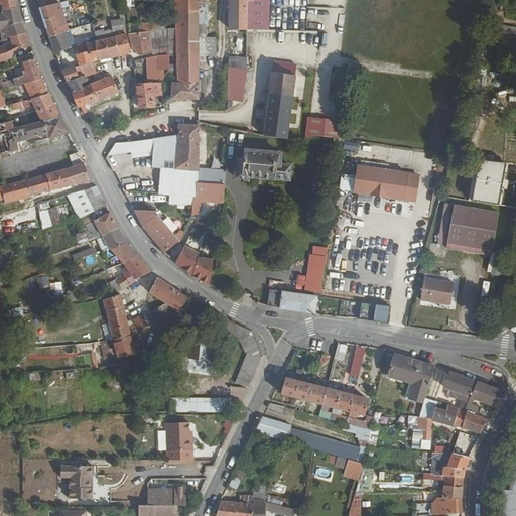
[(0,0),(0,5),(1,5),(2,11),(16,9),(14,0),(0,0)]
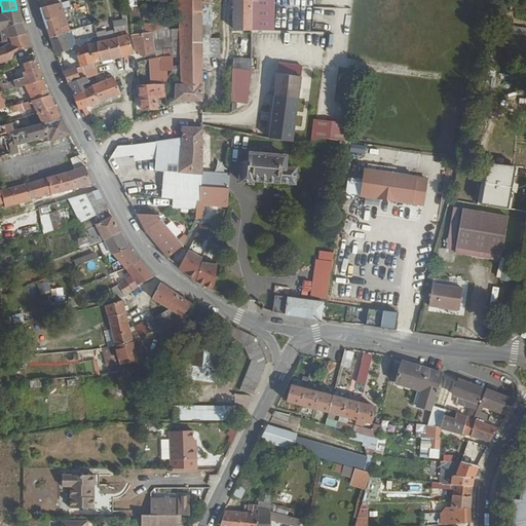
[(180,0),(181,3),(181,10),(181,20),(180,31),(173,32),(173,38),(180,37),(180,70),(173,70),(173,72),(173,79),(181,78),(181,85),(177,85),(177,102),(202,102),(203,102),(204,64),(211,64),(211,58),(220,58),(221,39),(212,39),(212,0),(180,0)]
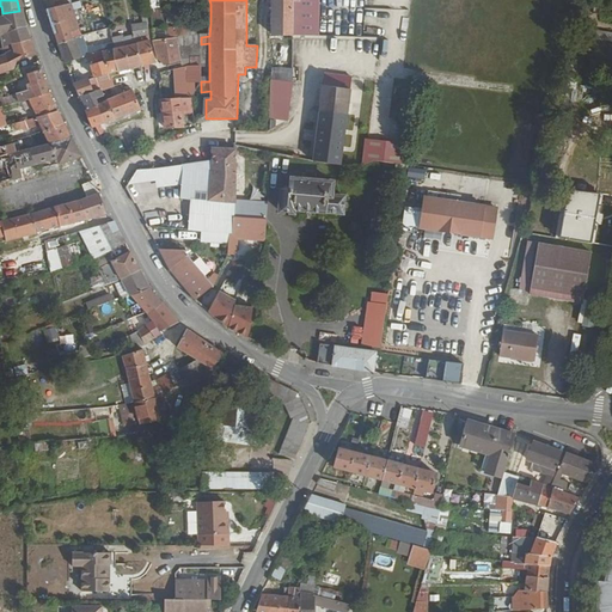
[(274,0),(274,35),(295,35),(295,0),(274,0)]
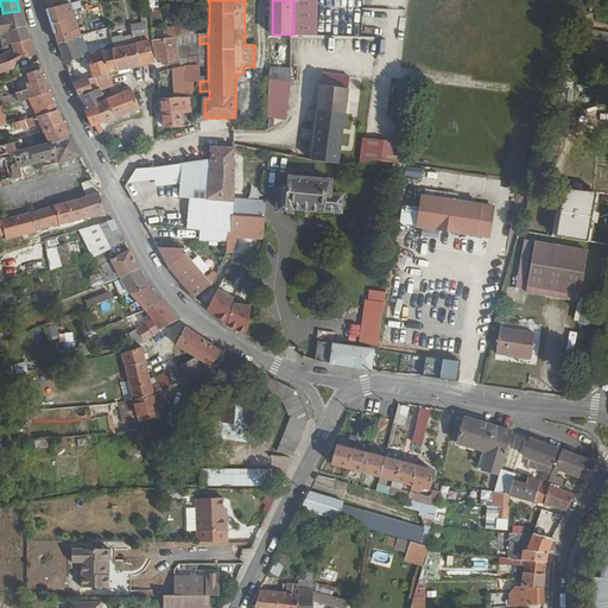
[(293,0),(293,35),(317,36),(317,0),(293,0)]
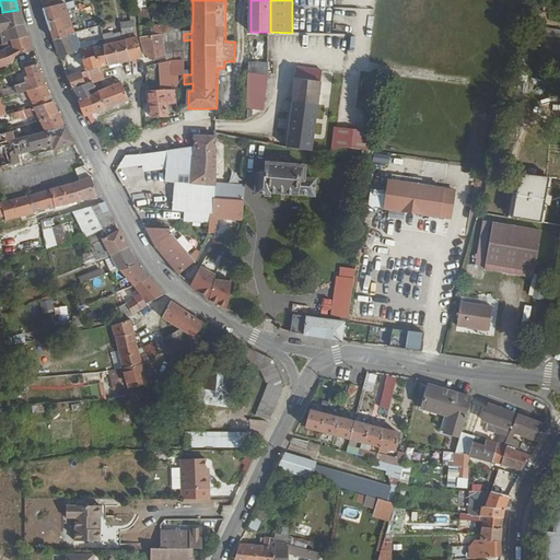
[(42,8),(48,25),(50,31),(62,27),(56,6),(42,8)]
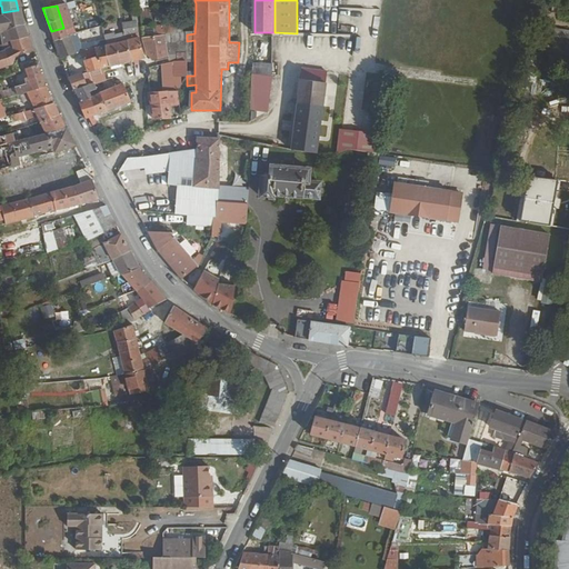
[(0,17),(0,31),(0,32),(1,38),(9,37),(10,41),(28,37),(25,27),(20,10),(18,10),(2,12),(3,17),(0,17)]
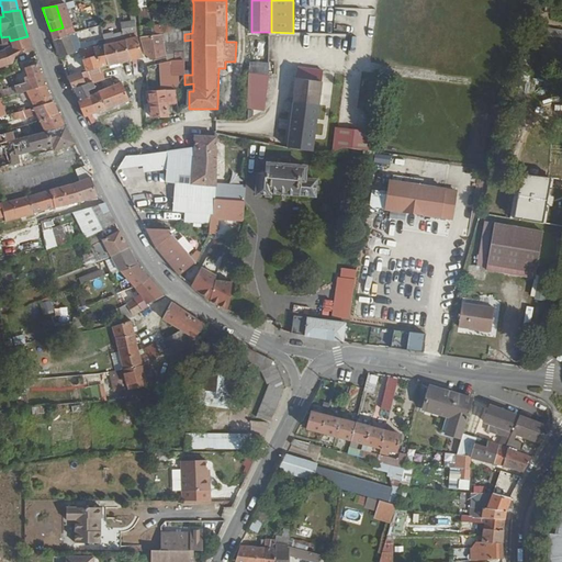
[(124,25),(125,34),(125,35),(138,33),(137,23),(124,25)]
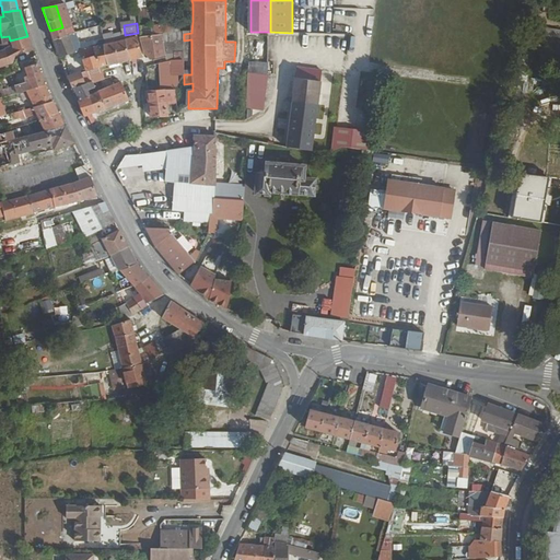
[(557,36),(558,30),(544,26),(543,34),(557,36)]
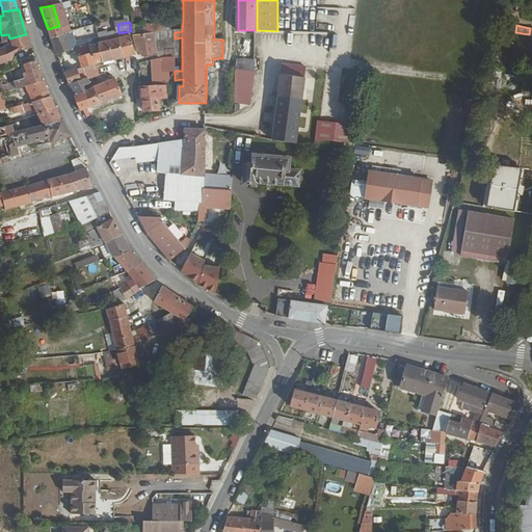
[(60,30),(59,26),(48,29),(50,37),(61,34),(61,32),(60,30)]
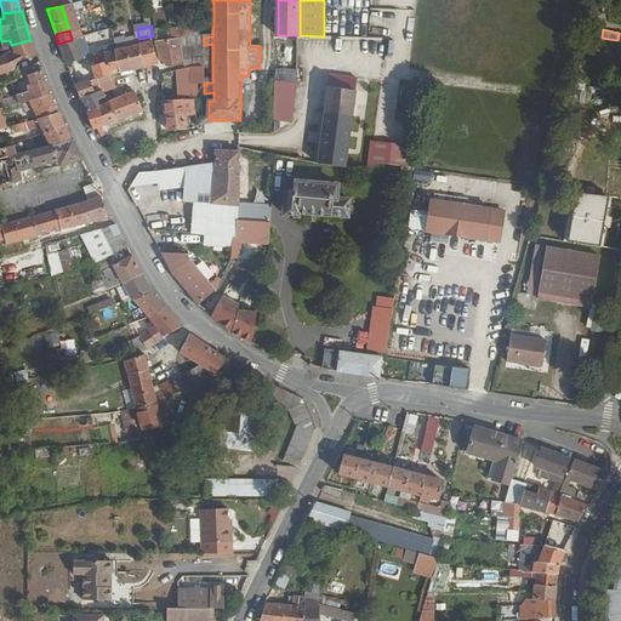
[(58,44),(67,63),(83,60),(77,45),(79,44),(77,38),(72,38),(72,40),(58,44)]
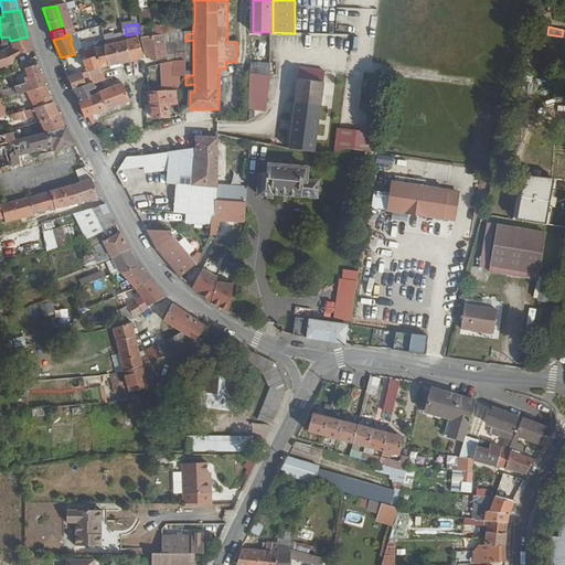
[(106,46),(110,66),(131,61),(127,42),(126,35),(126,34),(115,36),(117,44),(106,46)]
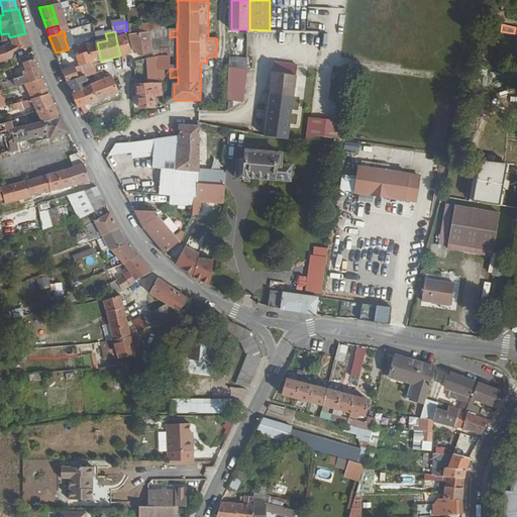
[(0,63),(6,61),(10,60),(8,54),(14,52),(14,53),(30,46),(25,33),(9,37),(11,43),(5,45),(5,46),(0,48),(0,63)]
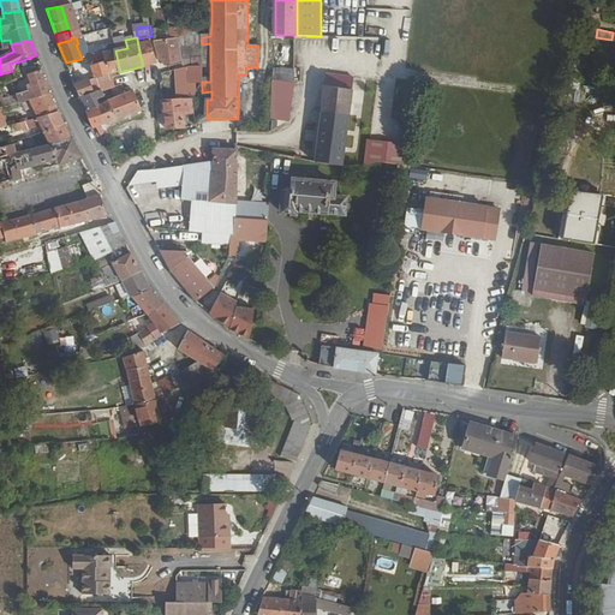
[(1,41),(4,49),(11,45),(10,40),(1,41)]
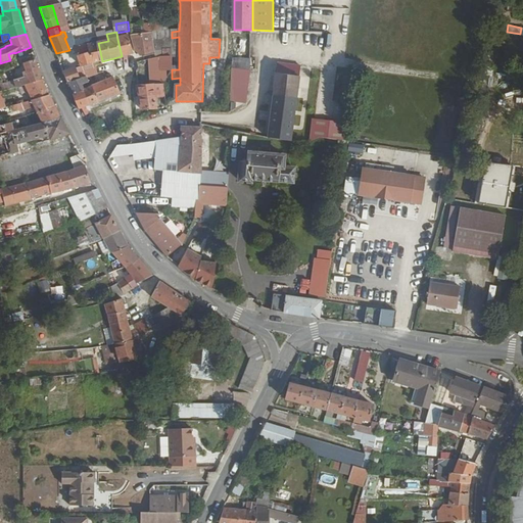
[(133,36),(137,54),(140,57),(154,53),(154,34),(133,36)]
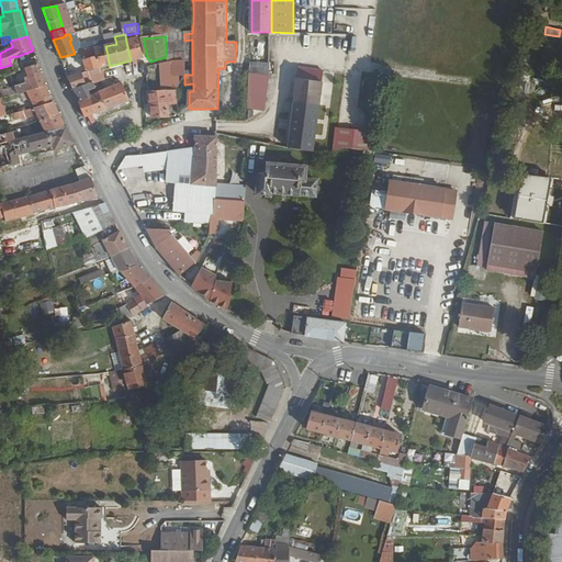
[(69,41),(75,54),(78,53),(80,52),(74,38),(71,40),(69,41)]
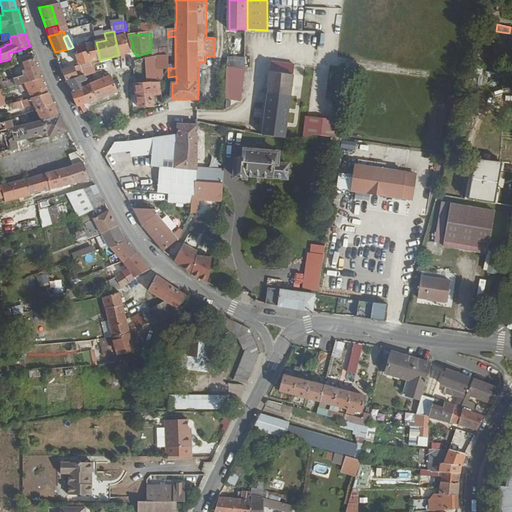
[(115,38),(119,55),(130,52),(126,35),(115,38)]
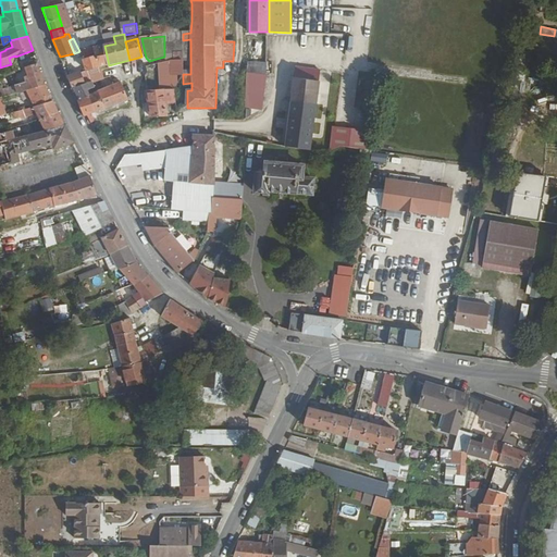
[(84,58),(87,71),(83,72),(83,69),(66,73),(74,89),(94,83),(103,79),(100,67),(109,65),(104,46),(94,48),(96,53),(84,58)]
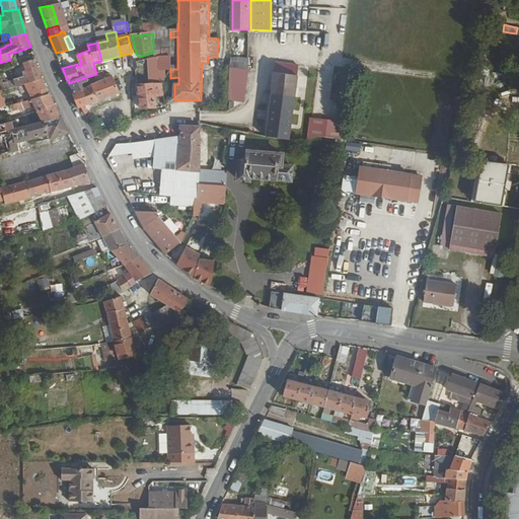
[(160,57),(160,70),(163,70),(170,71),(170,69),(170,57),(160,57)]
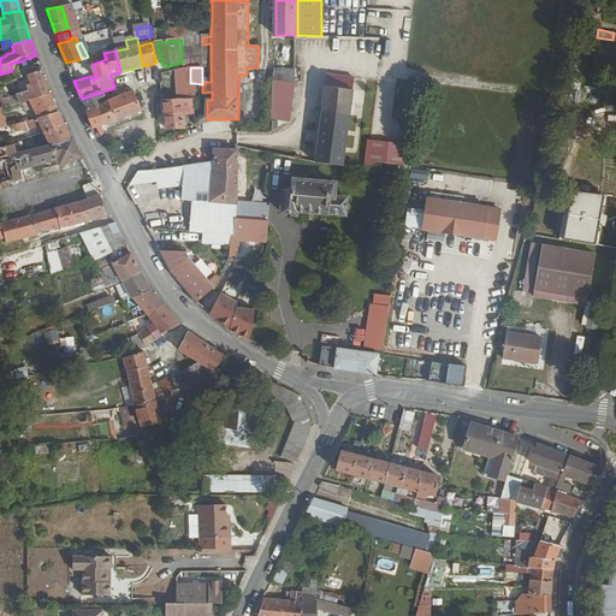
[(7,72),(10,82),(22,77),(19,69),(12,71),(7,72)]
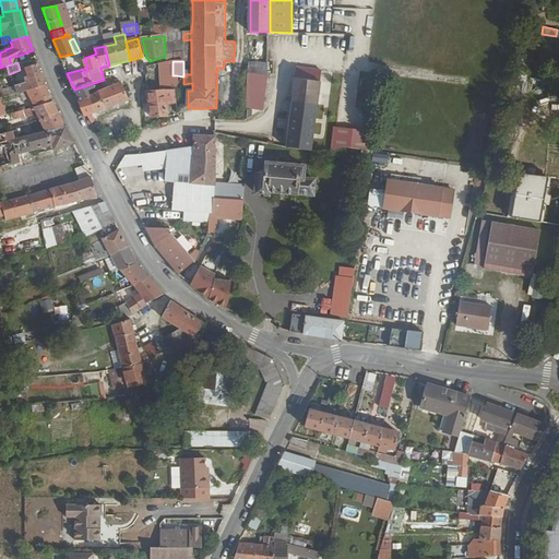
[(250,63),(250,74),(269,76),(269,63),(250,63)]
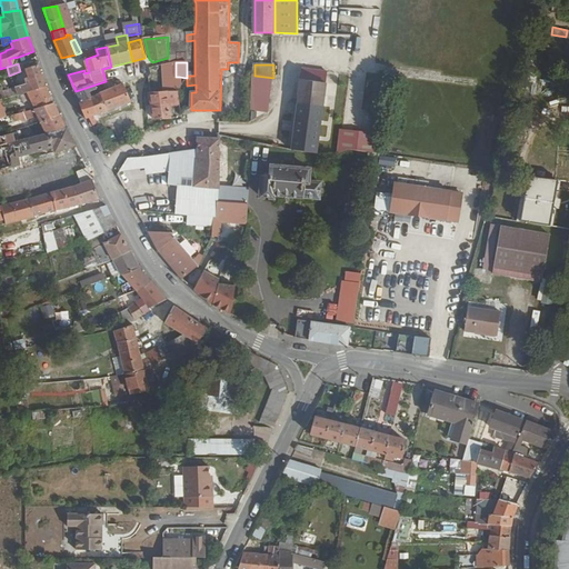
[(26,70),(29,83),(16,87),(18,95),(27,92),(45,88),(38,67),(26,70)]
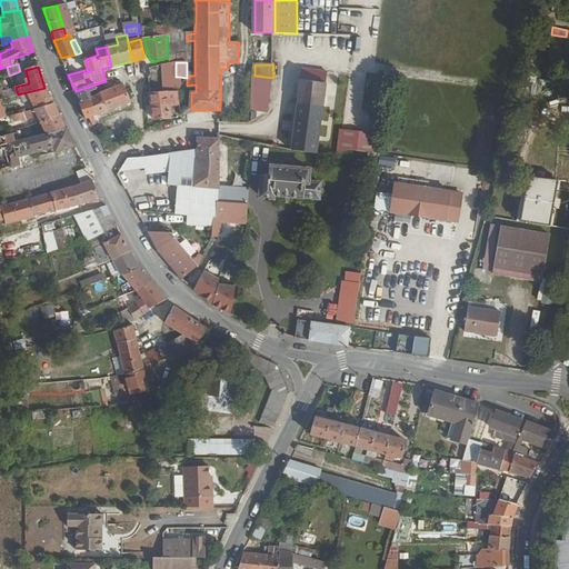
[(301,77),(291,151),(316,156),(320,128),(329,73),(303,69),(302,77),(301,77)]
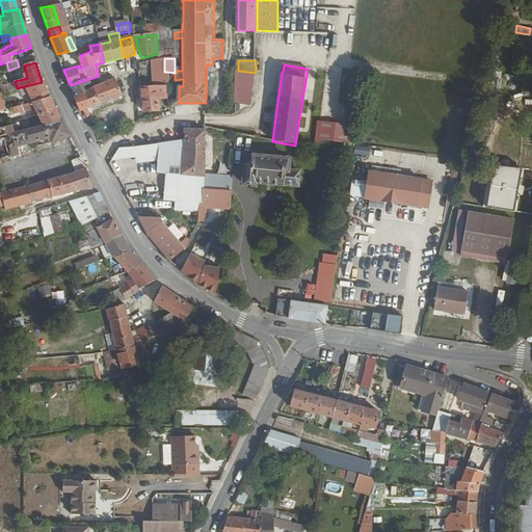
[(238,71),(237,95),(254,96),(256,73),(238,71)]
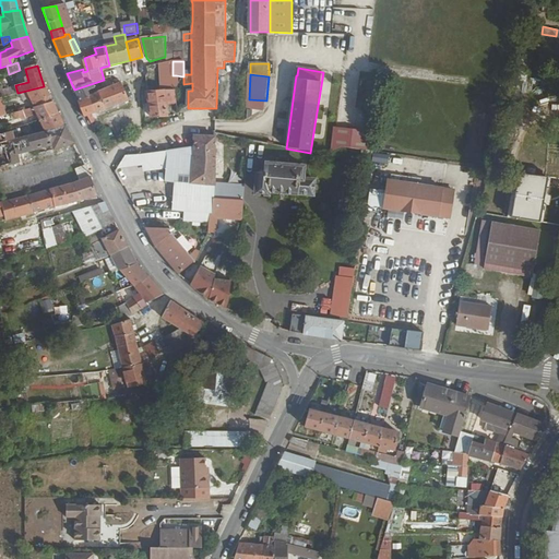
[(162,76),(162,84),(176,84),(176,75),(173,75),(162,76)]
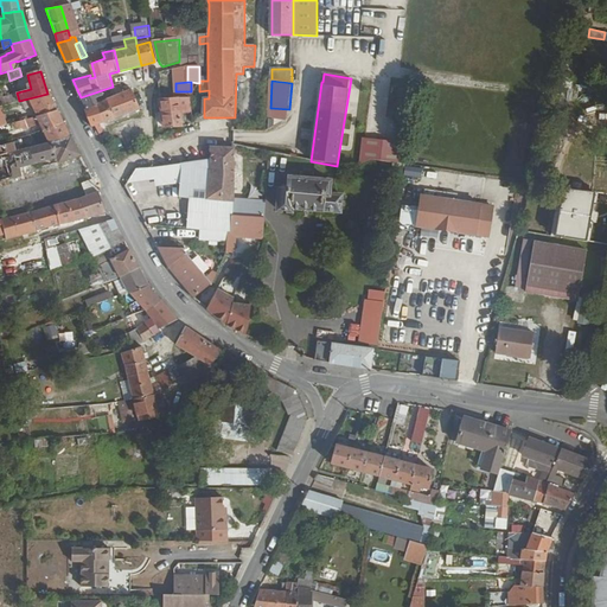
[(81,97),(85,108),(97,103),(95,98),(103,96),(102,90),(81,97)]
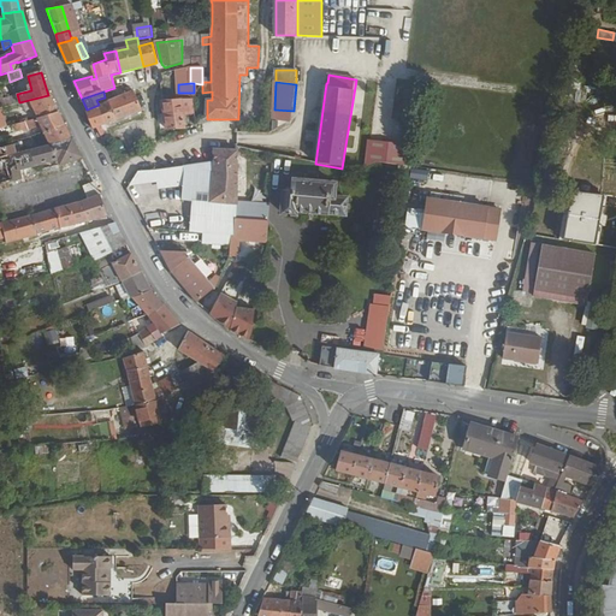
[(108,101),(117,120),(142,111),(134,92),(108,101)]
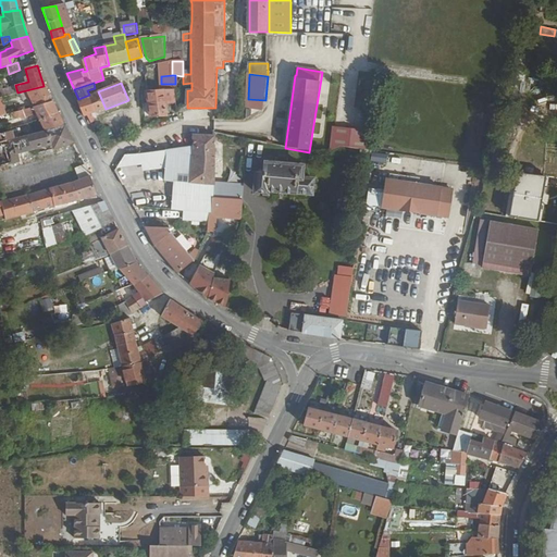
[(26,90),(33,104),(37,102),(39,106),(52,102),(44,86),(26,90)]
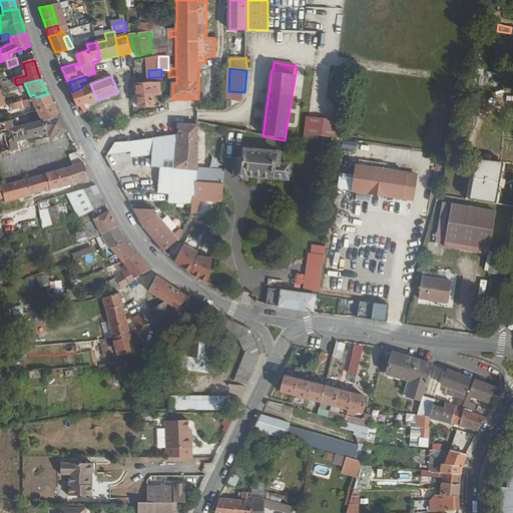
[(135,84),(137,96),(152,95),(150,83),(135,84)]
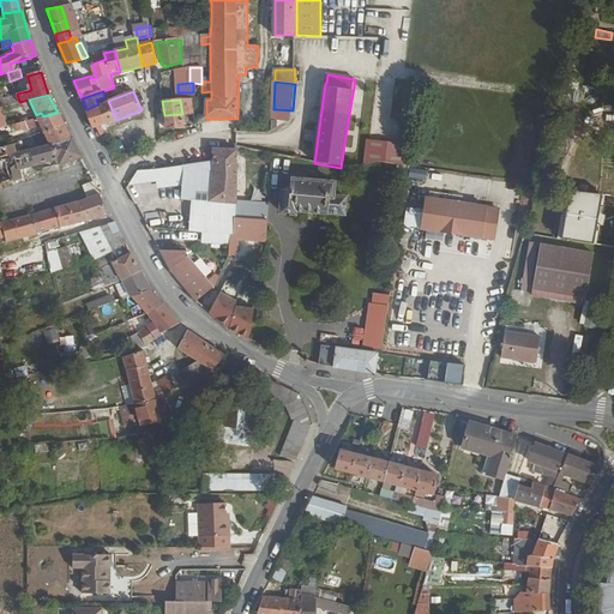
[(180,100),(182,114),(182,115),(193,113),(191,100),(180,100)]
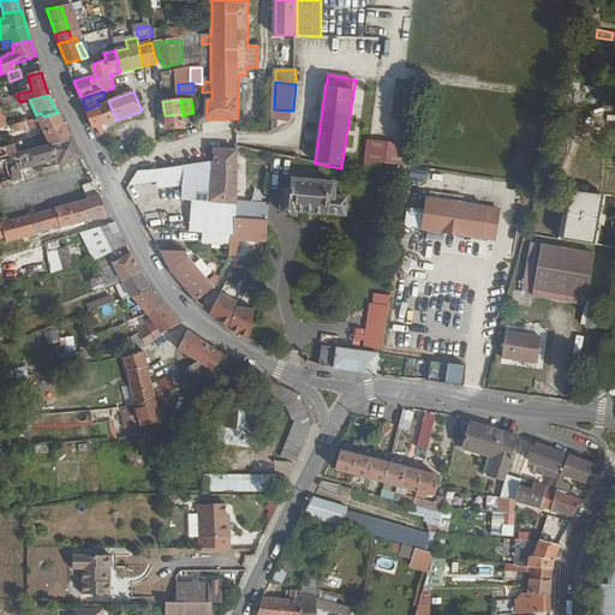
[(99,105),(106,124),(117,120),(108,101),(99,105)]
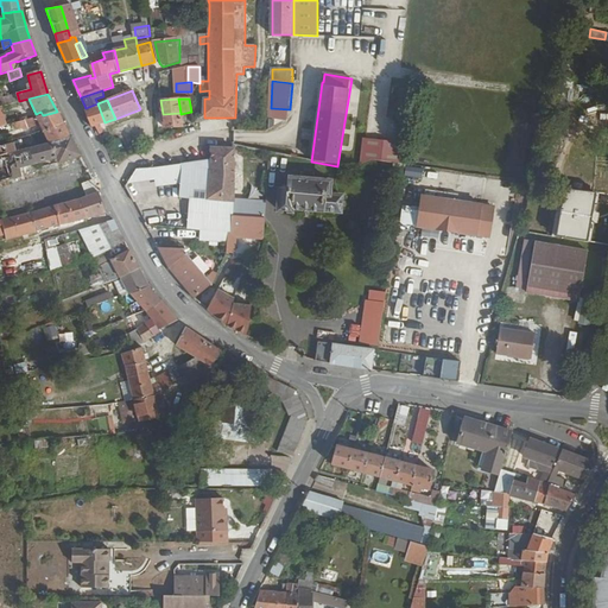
[(83,109),(90,127),(95,126),(99,134),(103,133),(100,124),(105,122),(97,103),(86,108),(83,109)]
